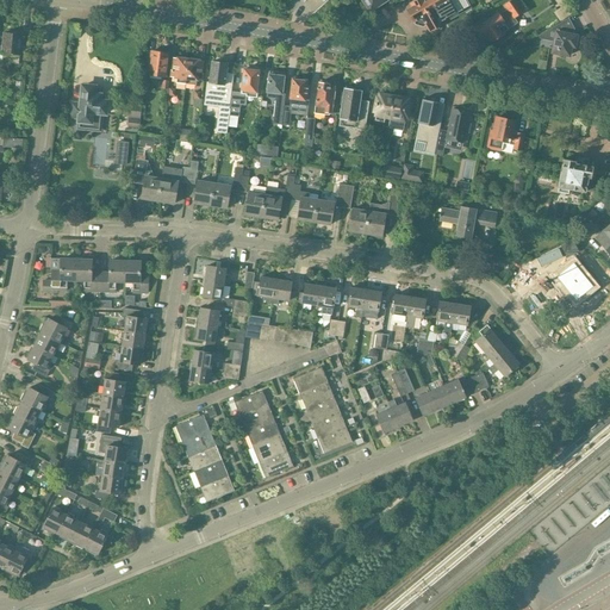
[(367,13),(386,0),(361,0),(363,2),(361,4),(367,13)]
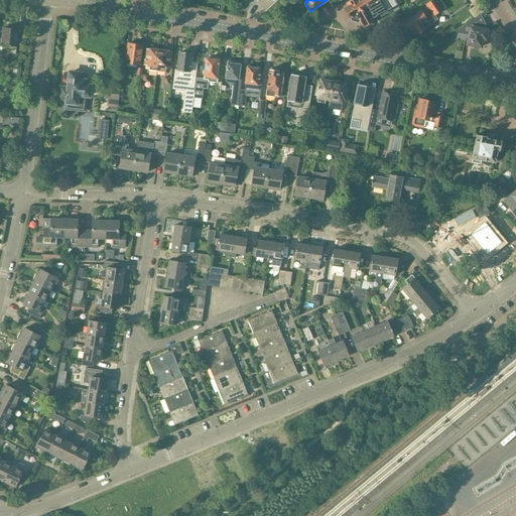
[(352,0),(350,2),(351,4),(344,9),(350,19),(352,21),(360,20),(364,26),(373,21),(372,18),(376,16),(376,15),(384,10),(379,0),(378,0),(352,0)]
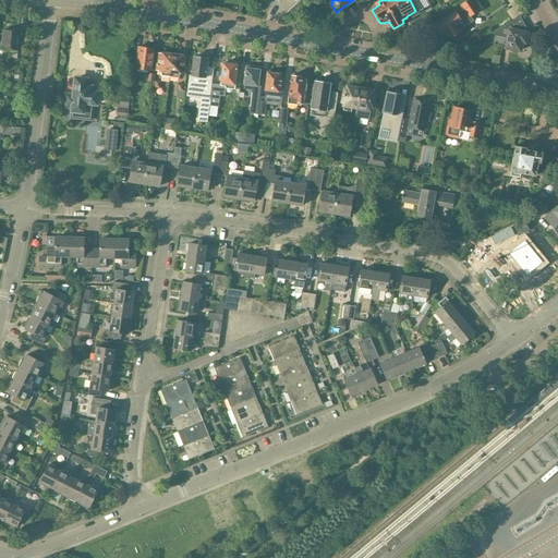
[(459,31),(470,23),(473,21),(471,16),(478,11),(471,0),(466,0),(459,5),(462,10),(456,14),(455,12),(444,19),(443,17),(436,22),(437,23),(433,26),(444,43),(460,32),(459,31)]
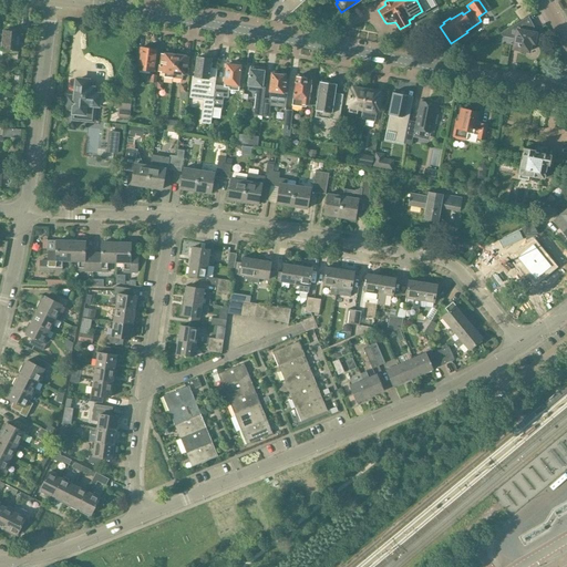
[(522,20),(533,12),(527,3),(516,11),(522,20)]
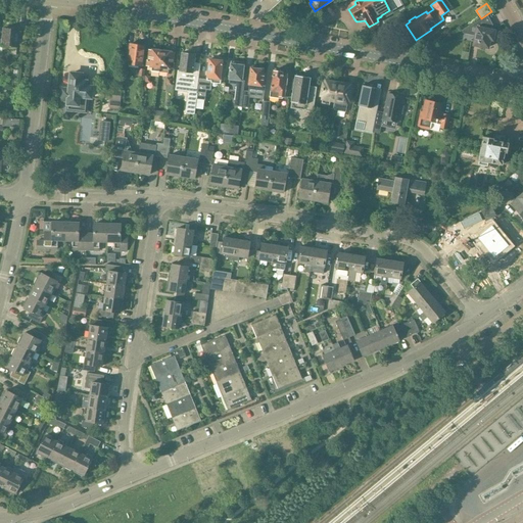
[(493,31),(491,31),(492,25),(489,20),(486,22),(487,25),(486,28),(477,26),(473,45),(486,48),(488,39),(491,40),(493,31)]
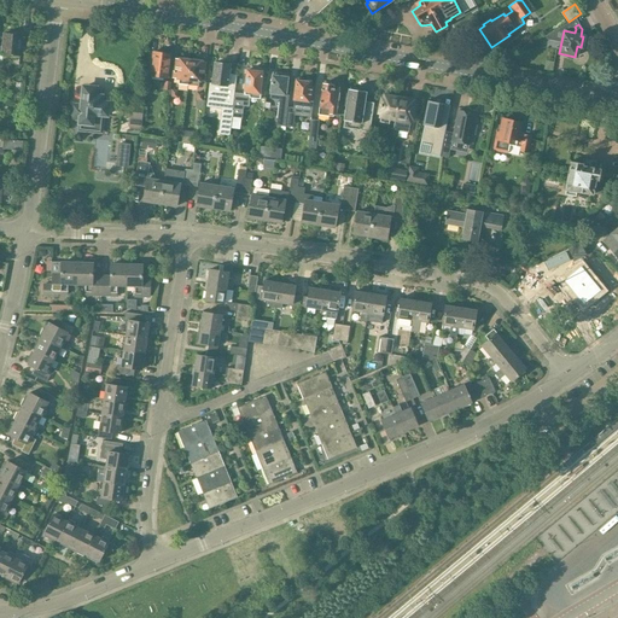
[(21,34),(4,33),(3,54),(4,54),(3,63),(18,64),(18,56),(19,56),(21,34)]
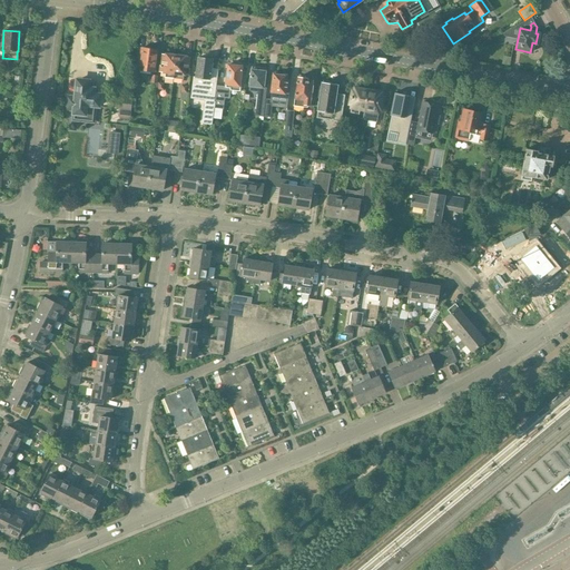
[(138,69),(154,71),(156,50),(141,48),(138,69)]
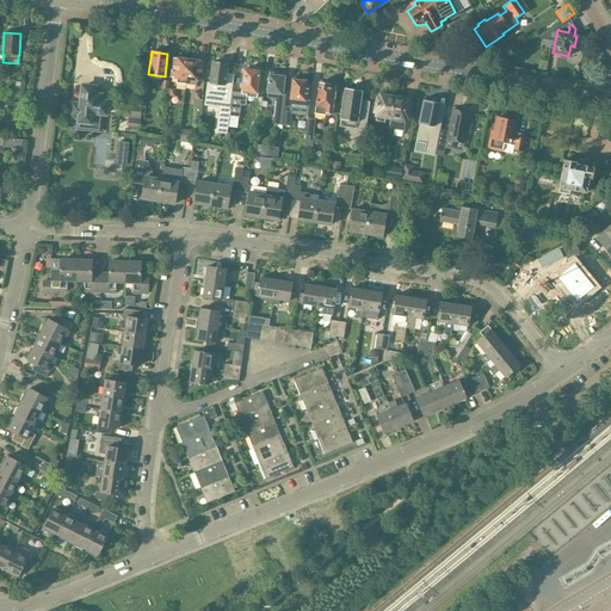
[(176,79),(176,84),(185,85),(187,60),(173,59),(172,72),(171,71),(171,78),(176,79)]
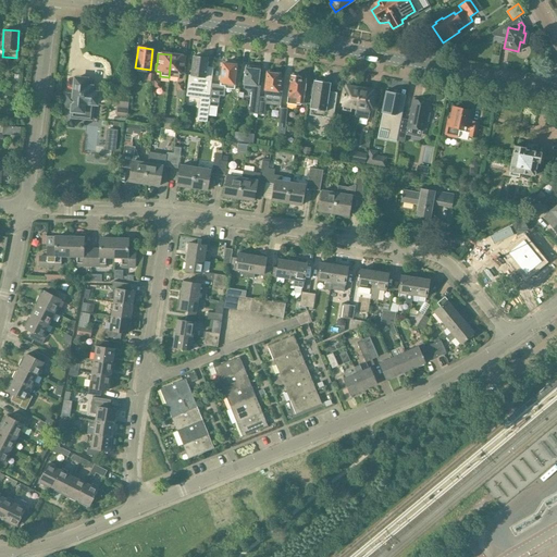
[(183,67),(184,56),(171,54),(169,77),(177,77),(177,73),(183,74),(184,67),(183,67)]
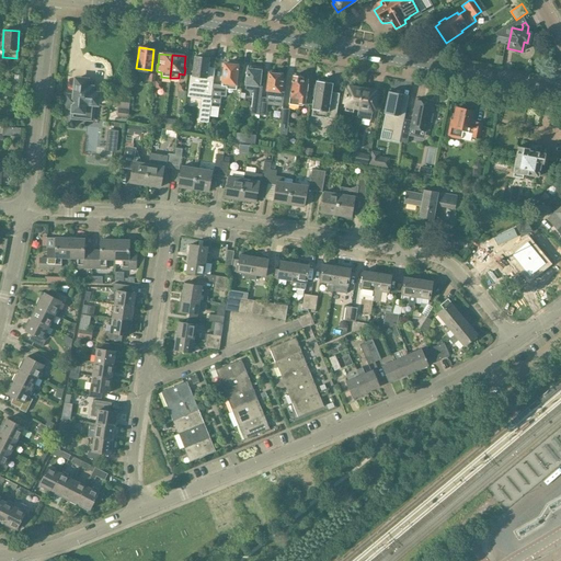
[(201,83),(198,99),(210,100),(212,86),(213,86),(215,68),(208,68),(208,64),(207,64),(208,59),(194,57),(191,82),(201,83)]
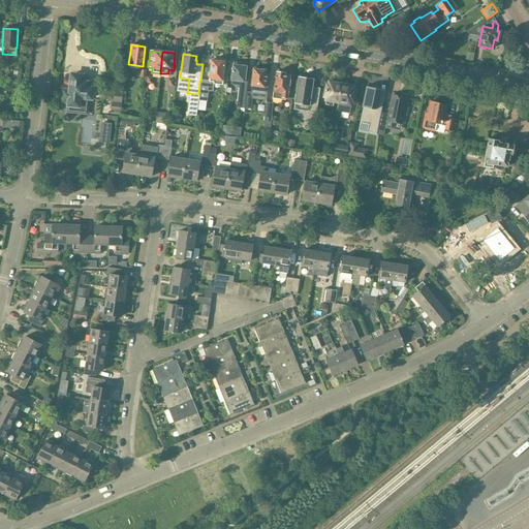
[(224,62),(212,61),(209,82),(201,81),(200,81),(199,81),(198,94),(199,94),(198,100),(207,101),(208,91),(213,92),(214,80),(221,81),(224,62)]
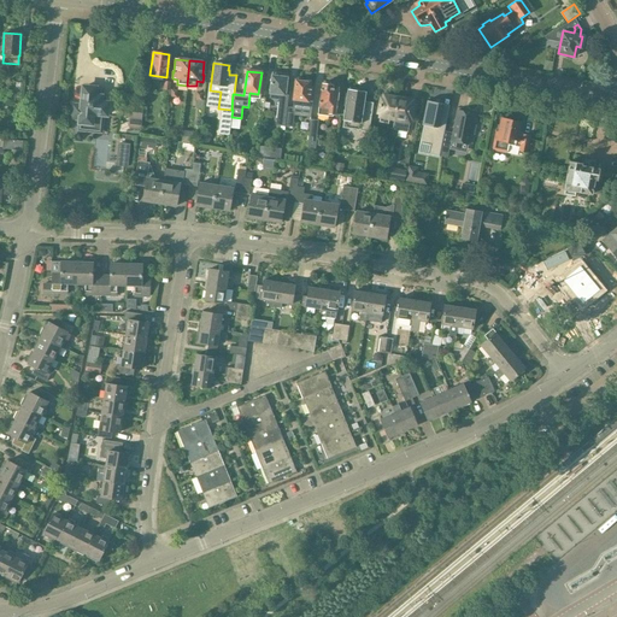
[(287,106),(288,95),(285,95),(287,75),(272,74),(270,98),(278,99),(276,125),(285,127),(285,122),(287,106)]
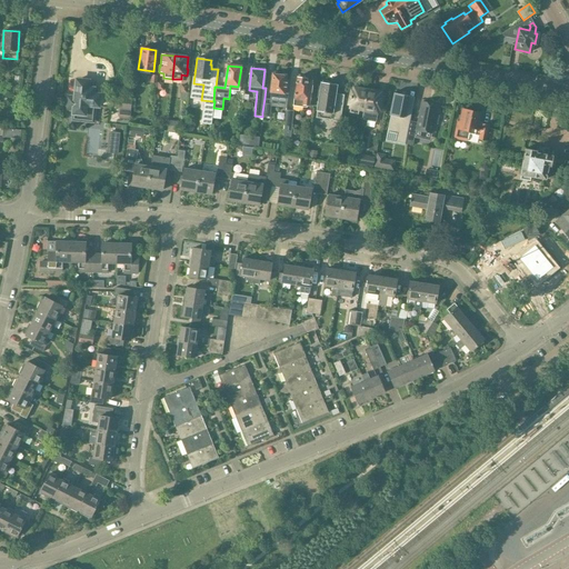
[(273,73),(270,97),(279,98),(288,99),(288,93),(286,93),(287,80),(283,80),(283,75),(273,73)]
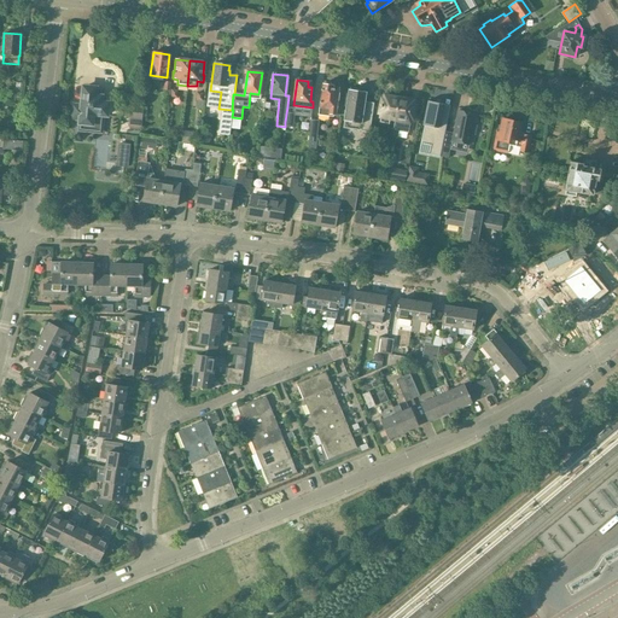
[(338,101),(339,101),(339,93),(339,87),(333,86),(333,85),(322,83),(319,111),(336,114),(338,101)]
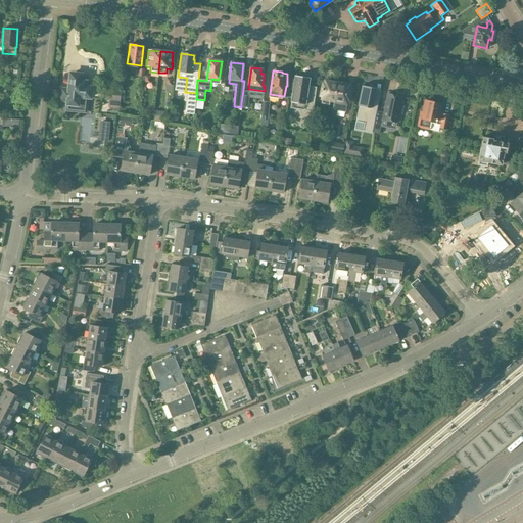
[(67,101),(66,110),(77,111),(77,107),(85,108),(86,97),(89,98),(90,87),(85,87),(86,76),(70,74),(68,90),(61,90),(60,100),(67,101)]
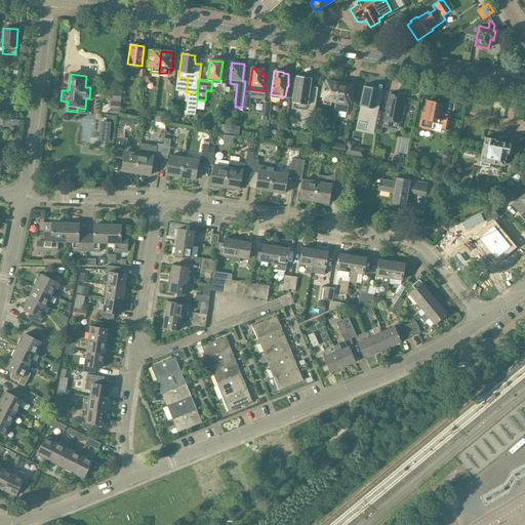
[(296,76),(292,102),(293,102),(292,107),(295,108),(299,109),(303,109),(306,109),(306,111),(314,112),(318,86),(310,85),(311,78),(304,77),(304,76),(305,76),(297,75),(297,76),(296,76)]
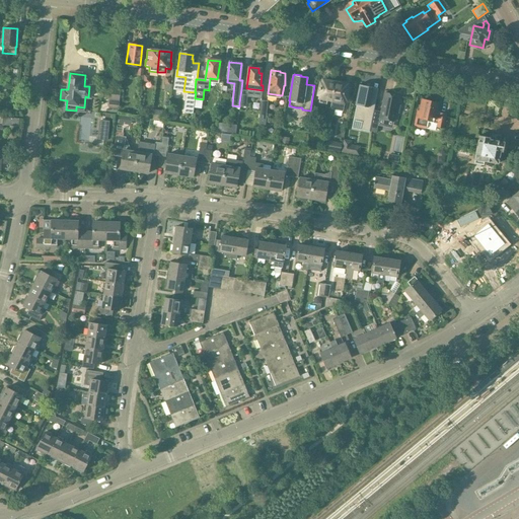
[(320,82),(318,95),(319,95),(319,98),(320,98),(327,99),(331,100),(335,82),(329,81),(328,80),(325,79),(324,80),(322,80),(322,83),(320,82)]
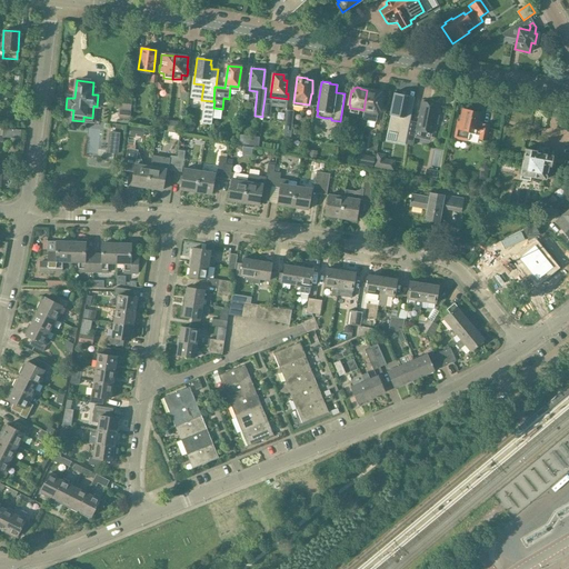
[(362,119),(360,127),(366,127),(367,121),(376,122),(378,110),(379,110),(381,97),(379,96),(380,92),(378,92),(378,90),(373,90),(372,91),(367,90),(363,110),(362,119)]
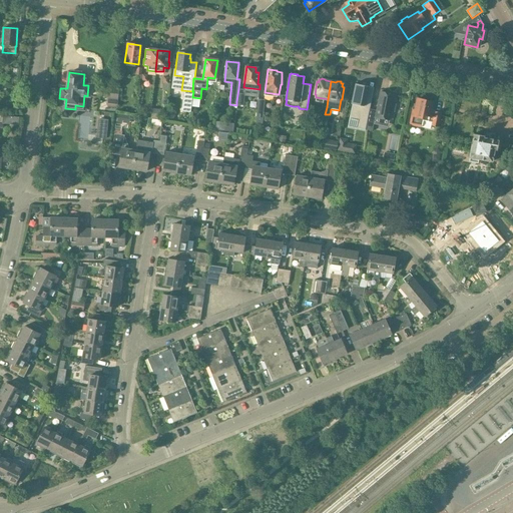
[(352,103),(349,118),(359,119),(357,128),(365,130),(371,97),(365,96),(366,87),(353,85),(350,103),(352,103)]
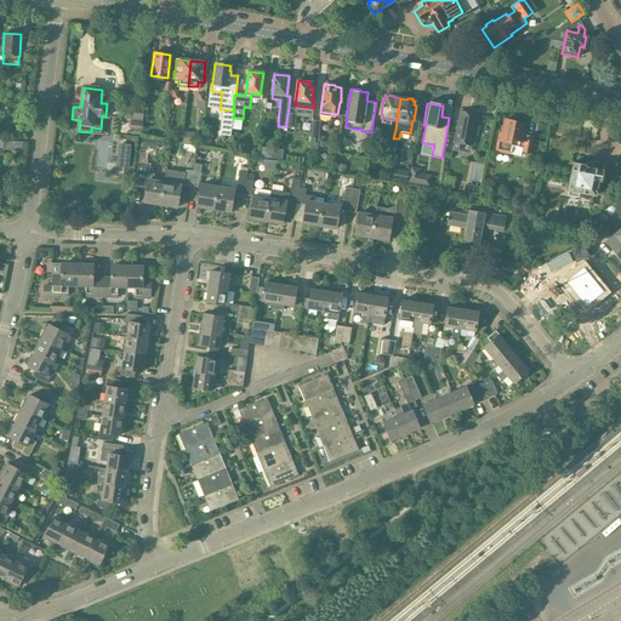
[(130,120),(129,130),(142,131),(143,121),(142,121),(143,108),(130,107),(127,119),(130,119),(130,120)]
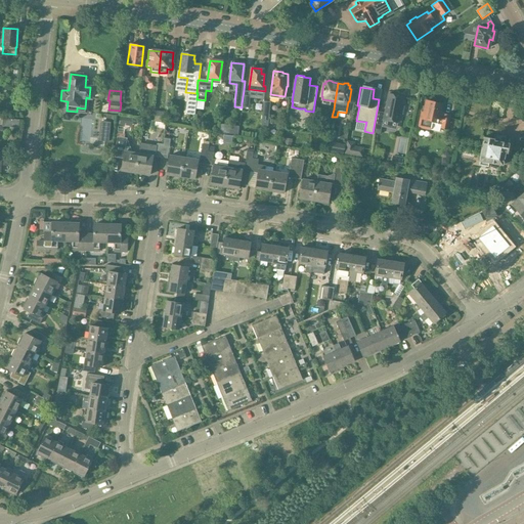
[(249,108),(250,91),(244,90),(243,103),(242,103),(242,107),(249,108)]
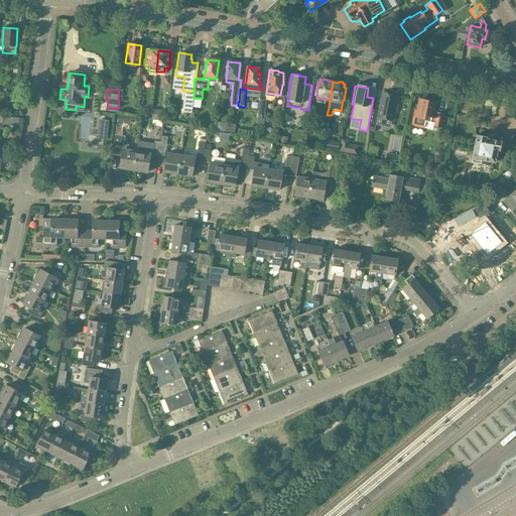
[(369,123),(376,125),(377,119),(392,122),(394,112),(396,113),(398,105),(396,104),(397,95),(382,92),(378,111),(372,110),(371,110),(369,123)]
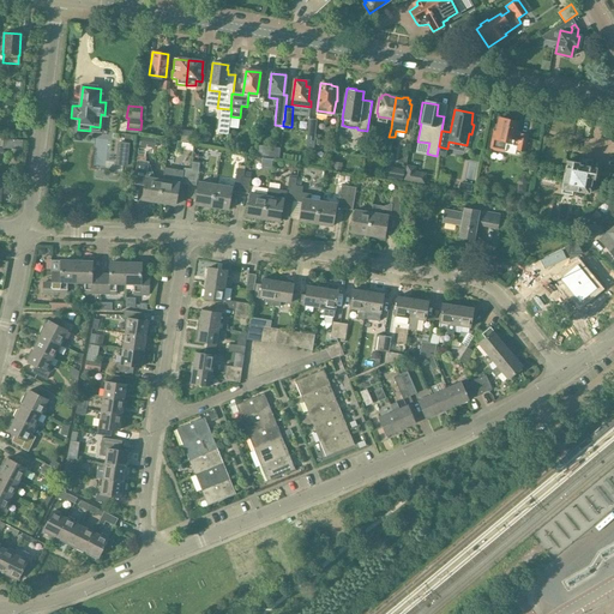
[(489,149),(504,152),(506,145),(512,146),(512,143),(517,144),(516,151),(524,152),(528,134),(521,133),(519,131),(516,131),(517,121),(499,118),(495,131),(493,131),(489,149)]
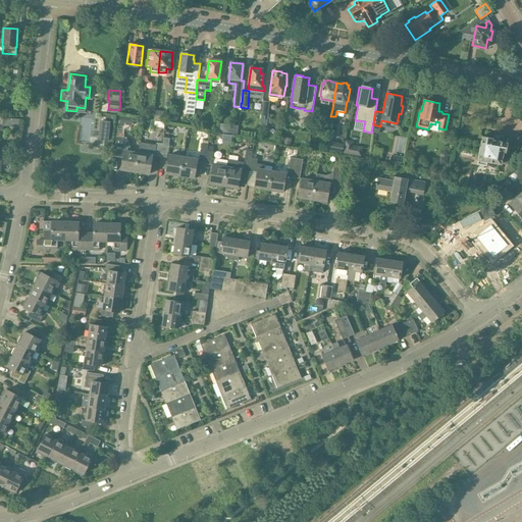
[(269,102),(263,101),(260,125),(266,126),(269,102)]
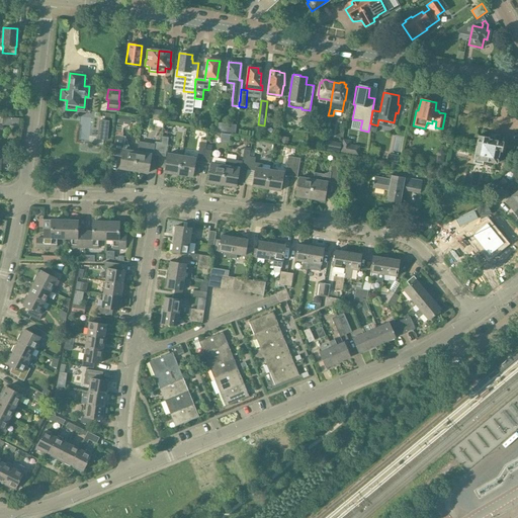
[(120,168),(134,171),(137,152),(130,151),(130,149),(125,137),(115,136),(113,155),(121,157),(120,168)]
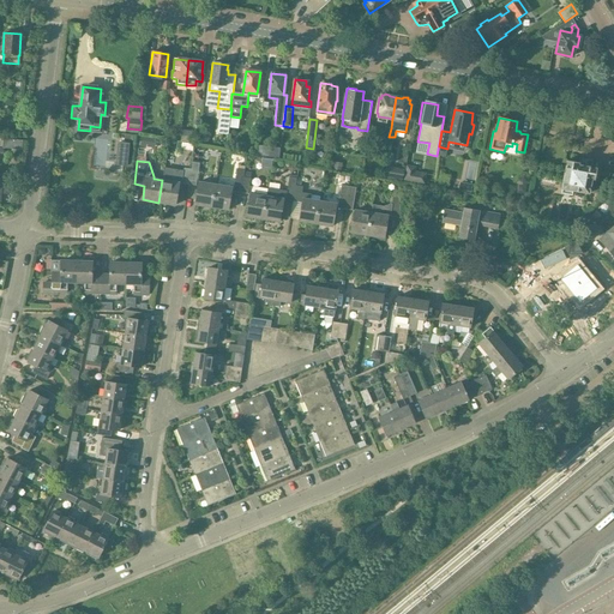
[(601,172),(597,186),(590,185),(591,179),(595,179),(597,168),(584,166),(585,163),(567,161),(561,188),(589,193),(589,192),(606,194),(611,174),(601,172)]
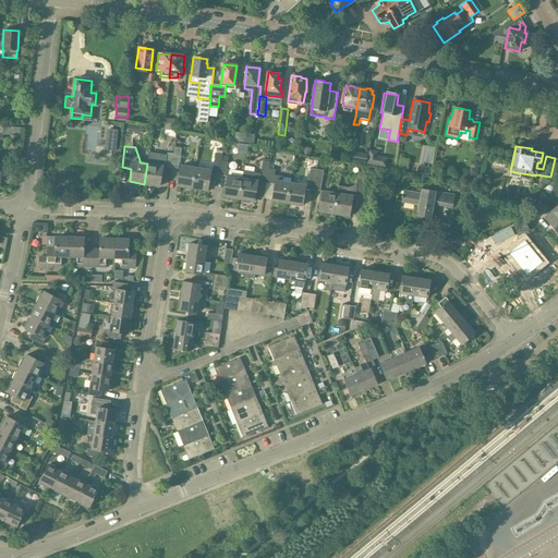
[(174,147),(173,154),(171,168),(178,169),(182,148),(174,147)]
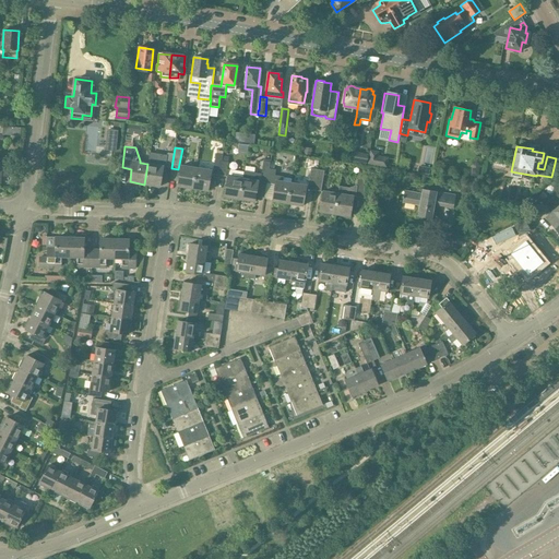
[(351,151),(349,163),(366,166),(368,154),(351,151)]
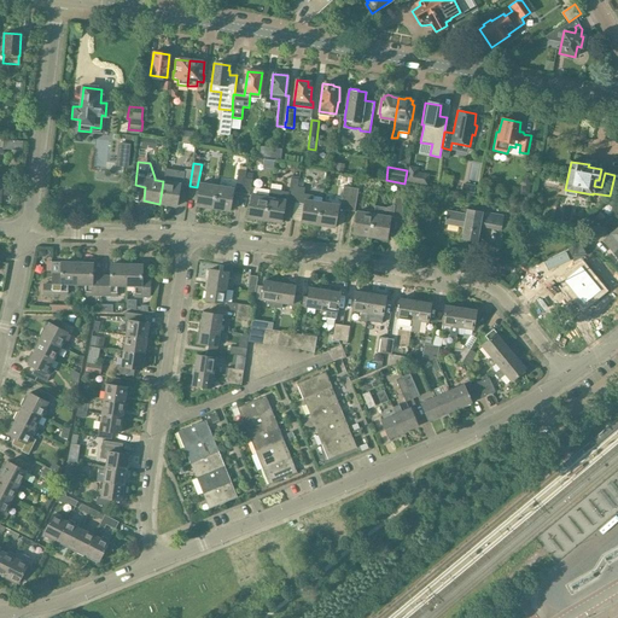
[(407,182),(427,186),(430,175),(418,173),(419,168),(409,167),(407,182)]
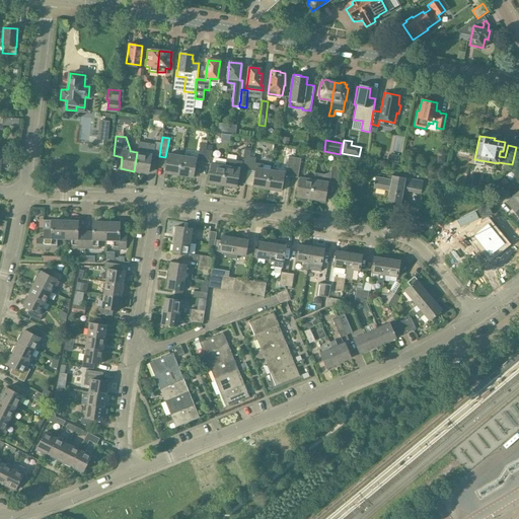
[(134,171),(148,173),(150,155),(159,156),(161,143),(155,142),(155,144),(139,142),(137,152),(134,171)]
